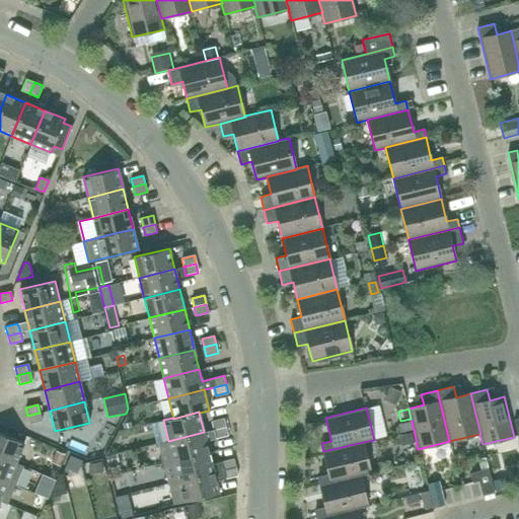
[(29,424),(42,421),(40,413),(27,416),(29,424)]
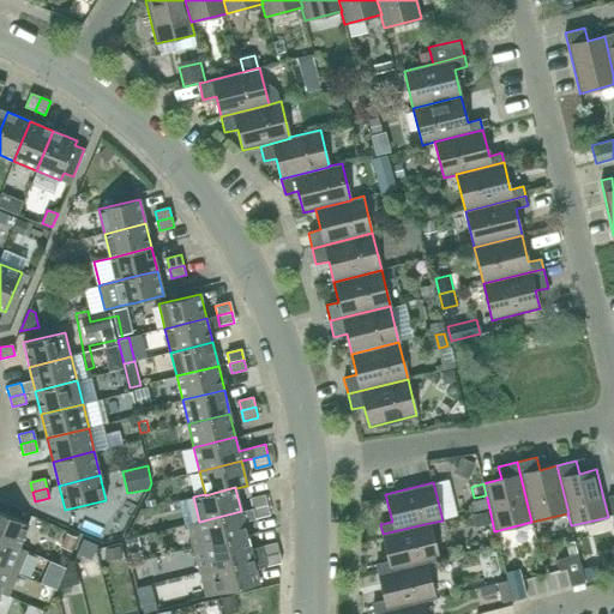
[(253,509),(268,505),(265,495),(251,499),(253,509)]
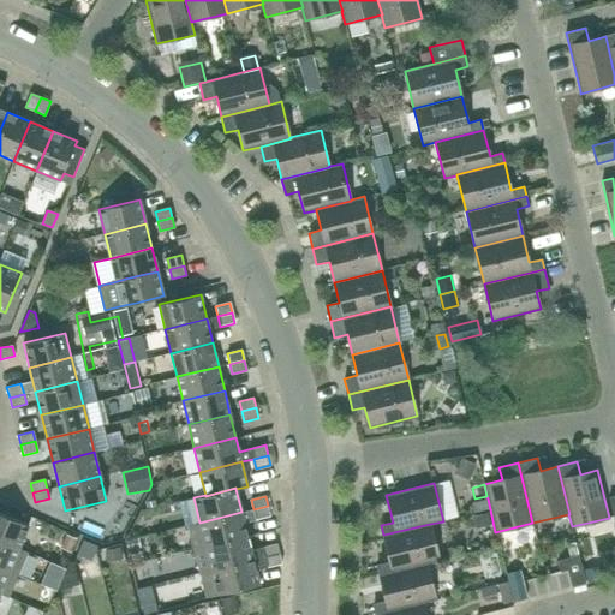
[(473,513),(490,509),(488,499),(471,502),(473,513)]
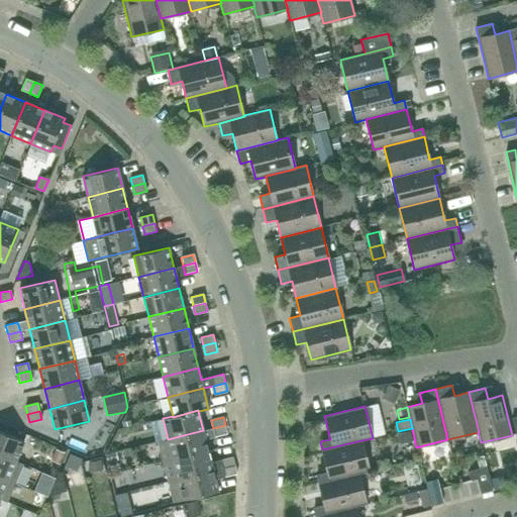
[(215,436),(227,434),(225,425),(213,428),(215,436)]
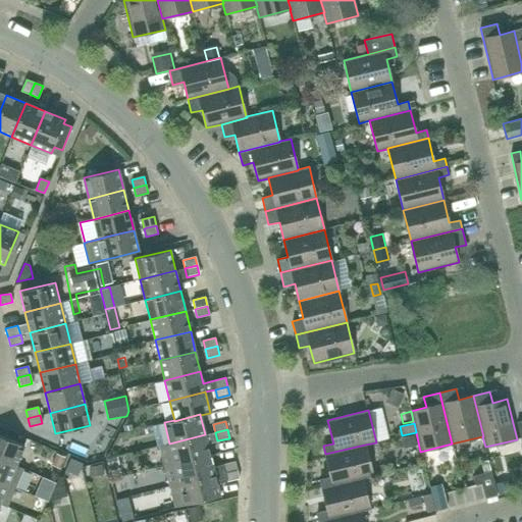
[(165,466),(210,455),(205,434),(169,444),(160,446),(165,466)]
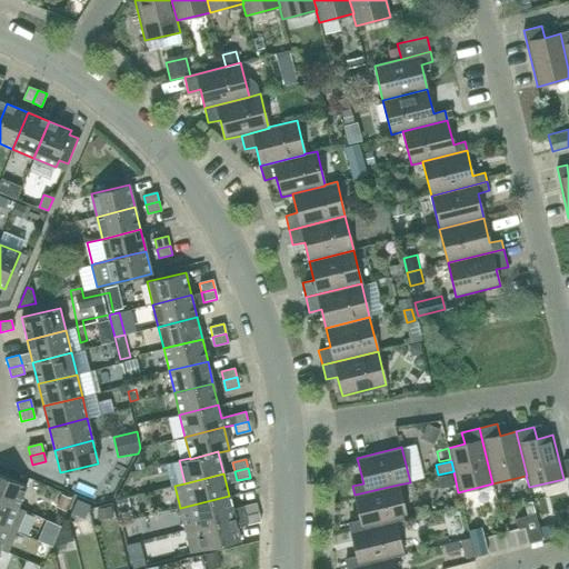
[(0,500),(18,508),(27,486),(0,475),(0,500)]
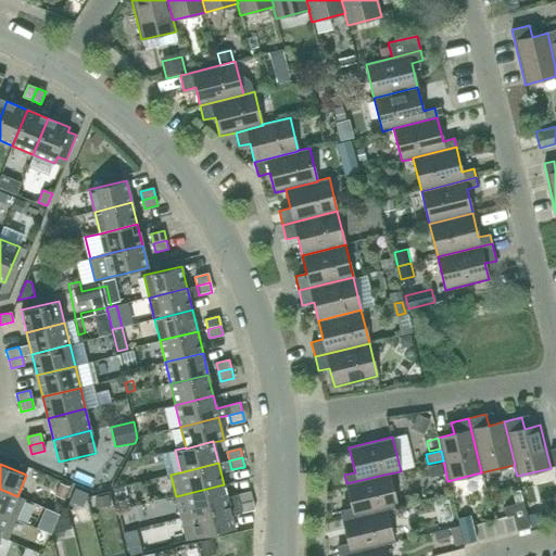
[(397,507),(389,474),(346,483),(352,508),(341,510),(343,519),(386,508),(386,509),(397,507)]
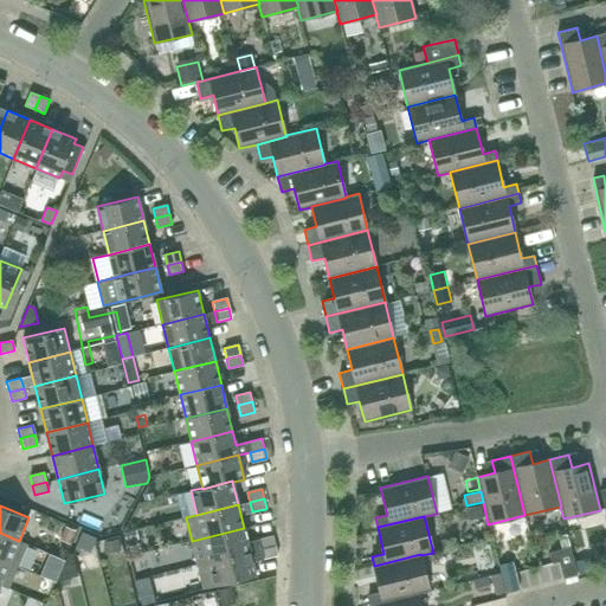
[(70,543),(76,530),(65,526),(59,539),(70,543)]
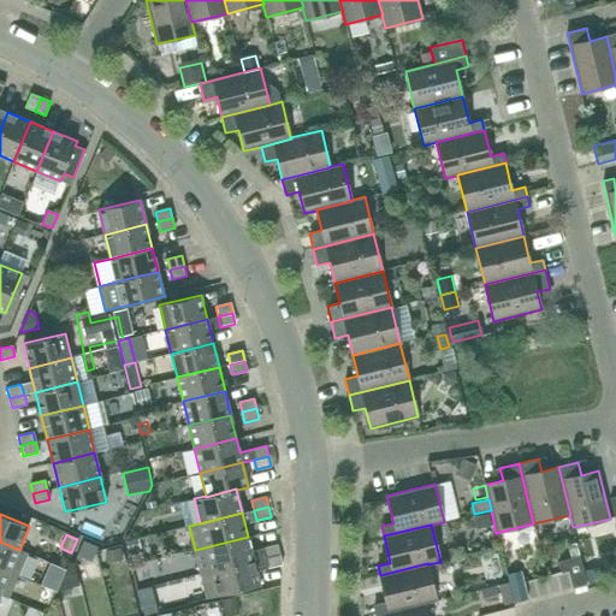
[(200,574),(254,561),(248,537),(195,550),(200,574)]
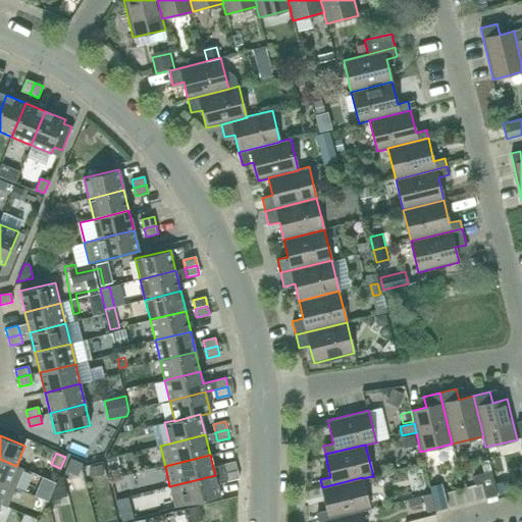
[(0,459),(0,481),(2,482),(8,485),(15,488),(22,471),(23,469),(15,466),(16,466),(0,459)]
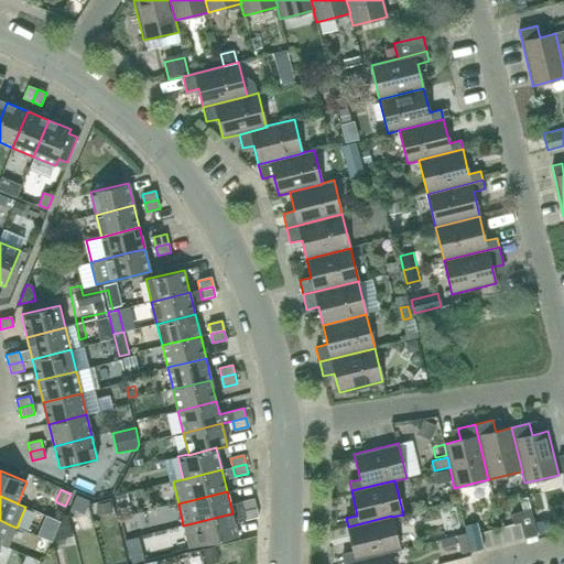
[(242,511),(256,508),(253,498),(240,501),(242,511)]
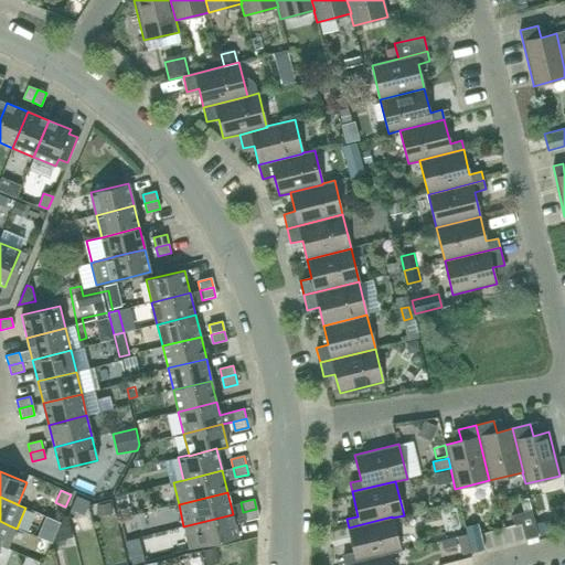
[(107,503),(95,505),(97,514),(109,512),(107,503)]
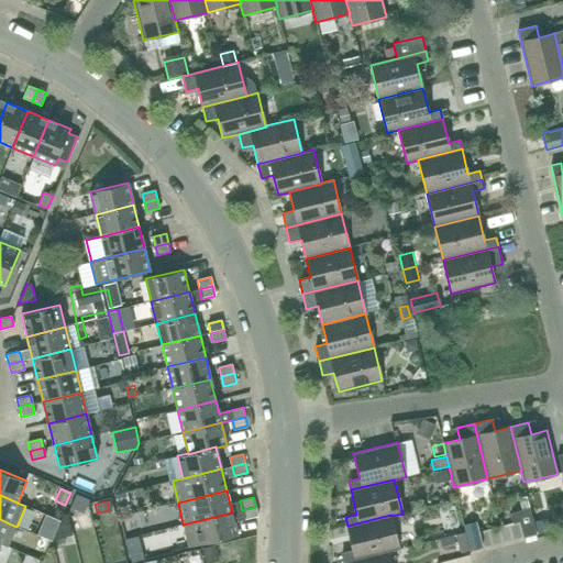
[(257,516),(256,510),(255,507),(242,510),(244,519),(257,516)]
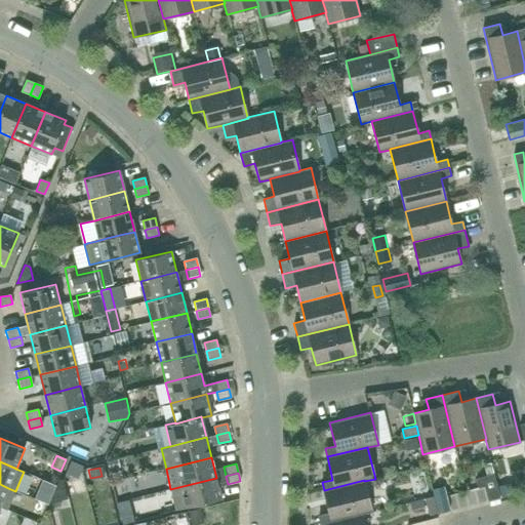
[(487,502),(499,499),(492,475),(475,479),(478,489),(484,488),(487,502)]
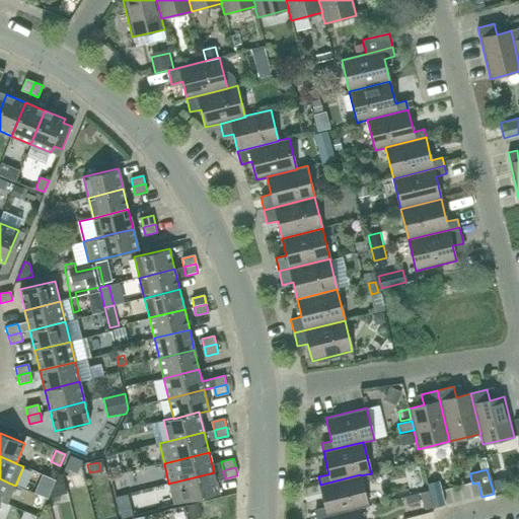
[(174,505),(219,494),(214,472),(168,484),(174,505)]
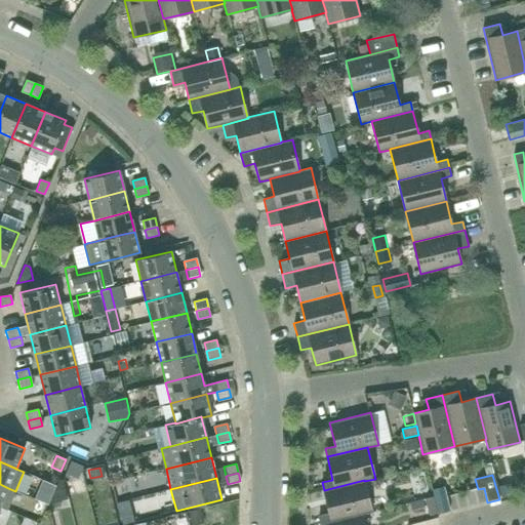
[(372,512),(364,481),(364,480),(324,490),(329,513),(318,516),(320,524),(361,514),(361,515),(372,512)]
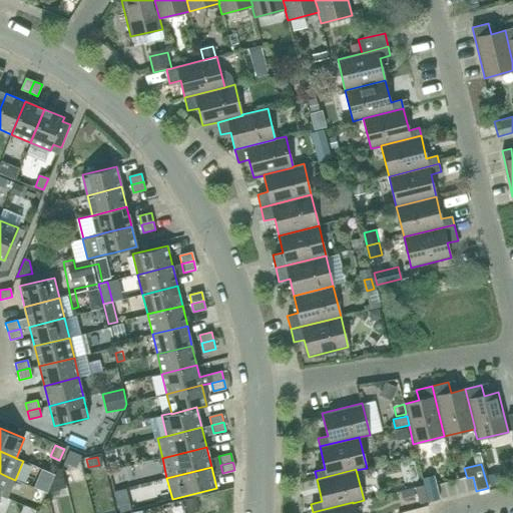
[(0,473),(0,495),(7,498),(15,480),(8,477),(0,473)]
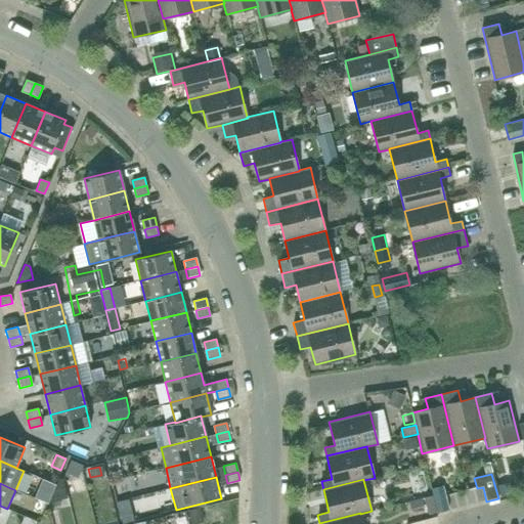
[(448,510),(444,496),(442,485),(431,488),(437,513),(448,510)]
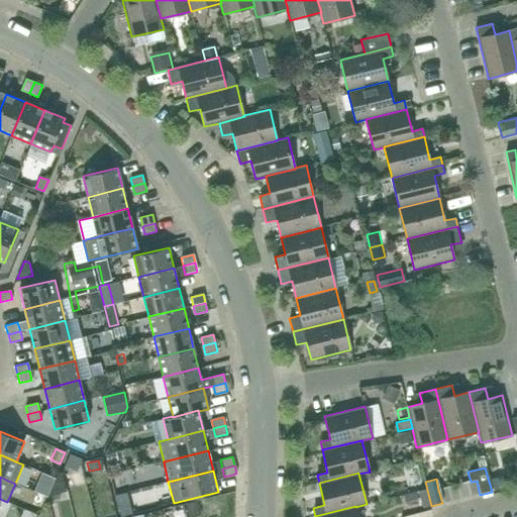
[(423,508),(431,506),(427,490),(415,492),(404,495),(406,503),(421,500),(423,508)]
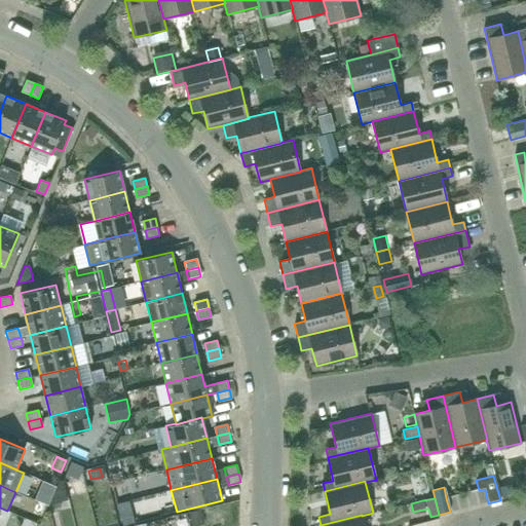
[(201,509),(189,512),(191,525),(194,525),(205,523),(201,509)]
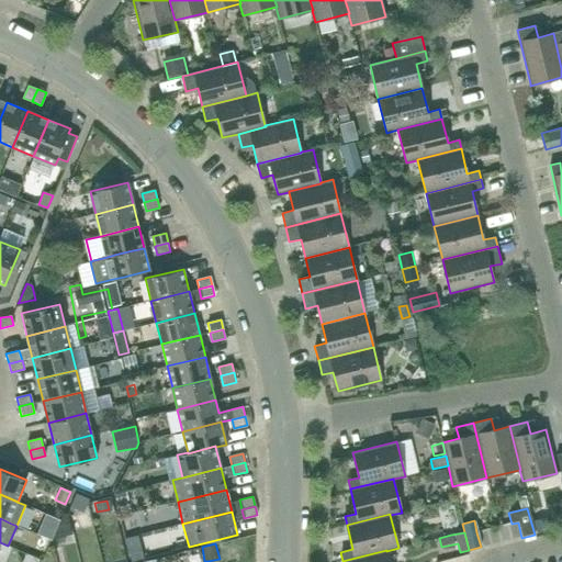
[(389,561),(386,551),(386,550),(343,561),(389,561)]
